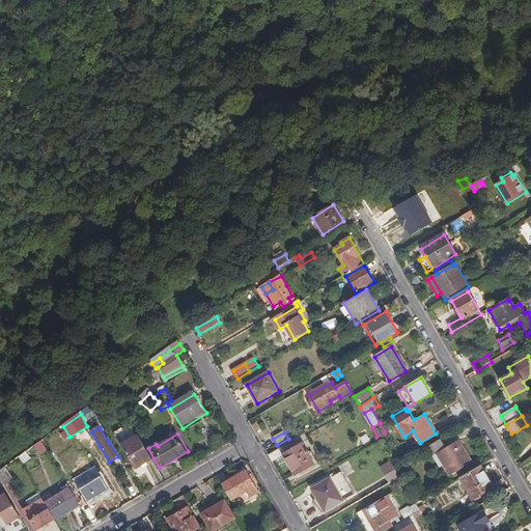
[(148,448),(140,435),(123,444),(138,467),(154,458),(148,448)]
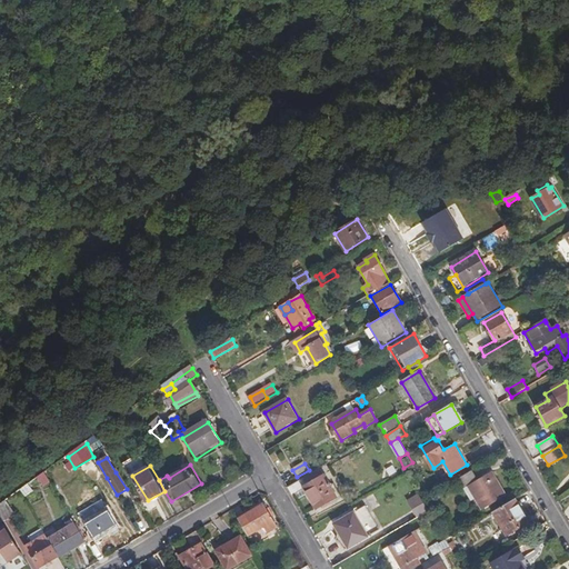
[(390,476),(397,471),(392,466),(386,470),(390,476)]
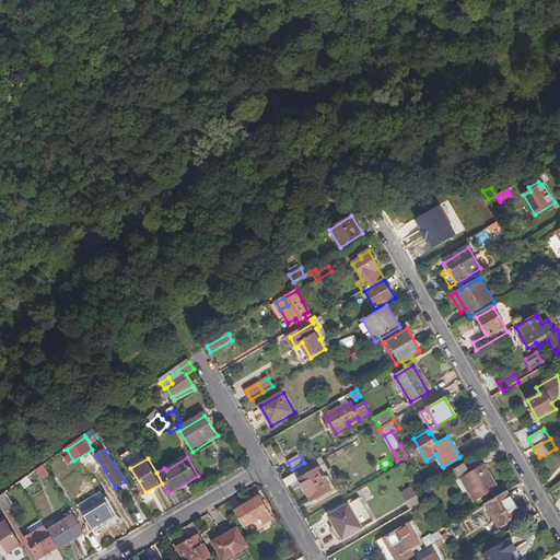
[(319,469),(315,462),(299,470),(303,477),(319,469)]
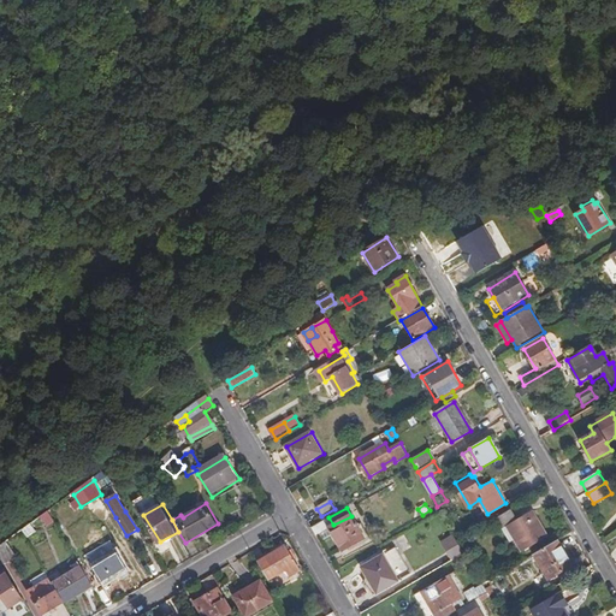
[(517,520),(511,509),(502,515),(523,551),(548,538),(532,513),(517,520)]
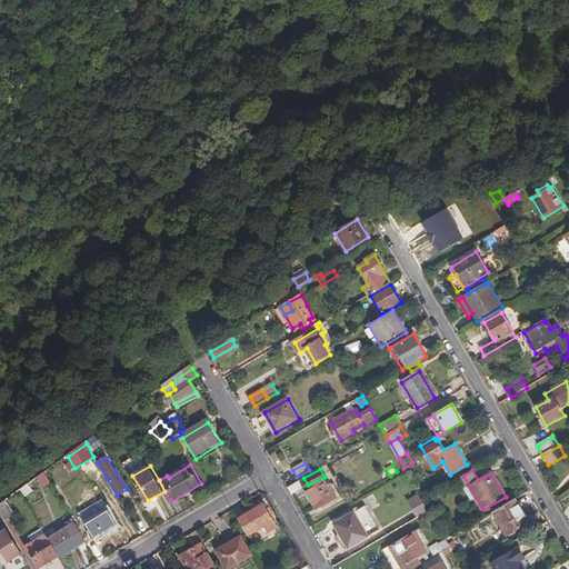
[(49,477),(46,472),(39,478),(41,481),(49,477)]
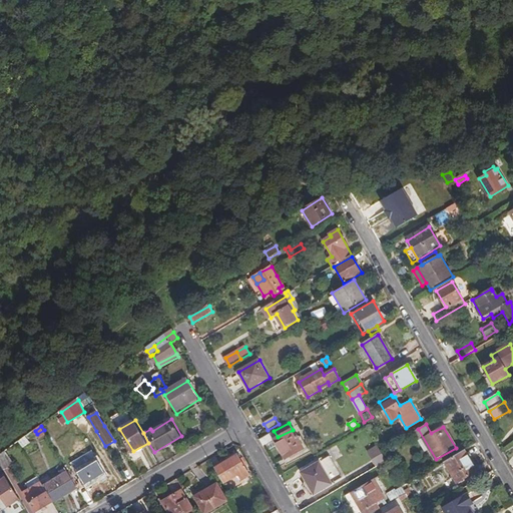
[(278,437),(274,431),(261,439),(265,447),(277,441),(287,459),(305,448),(294,429),(293,430),(278,437)]
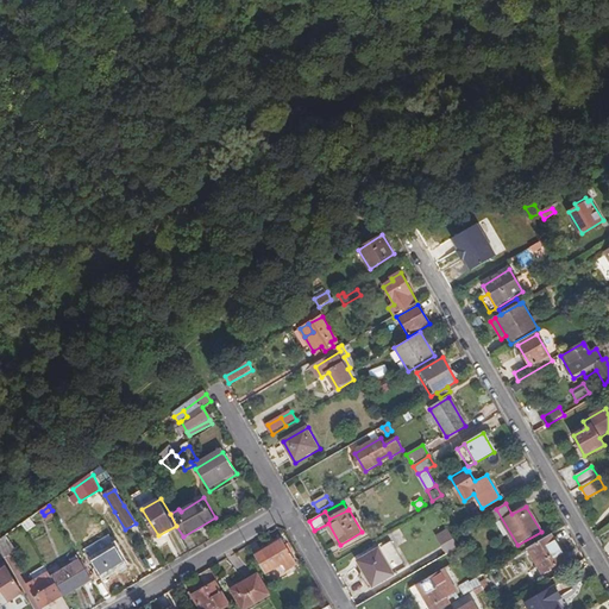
[(24,523),(30,532),(38,526),(32,518),(24,523)]
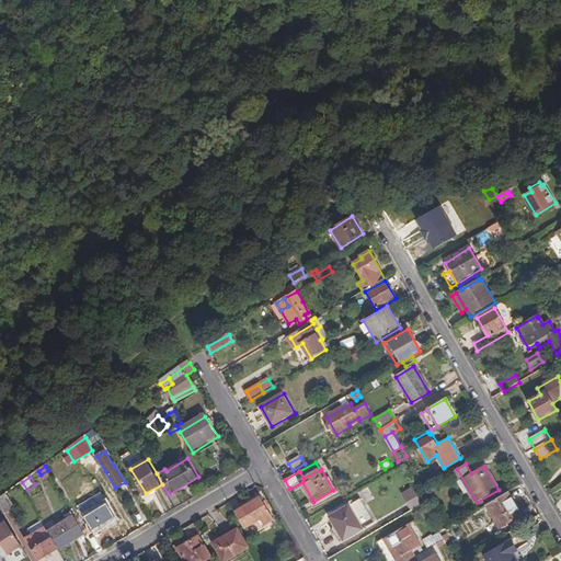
[(522,515),(507,492),(485,505),(499,528),(522,515)]
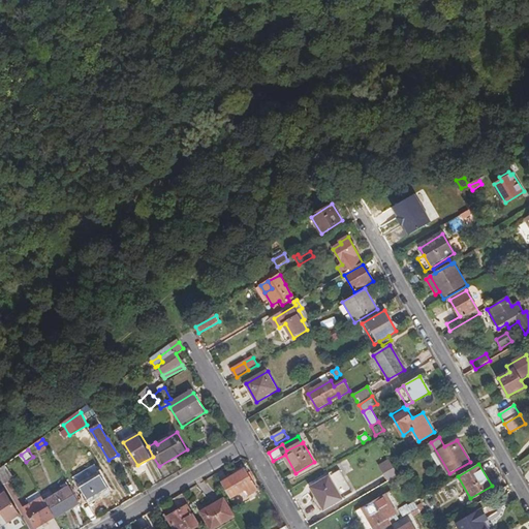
[(0,477),(5,486),(17,478),(7,465),(0,470),(0,477)]
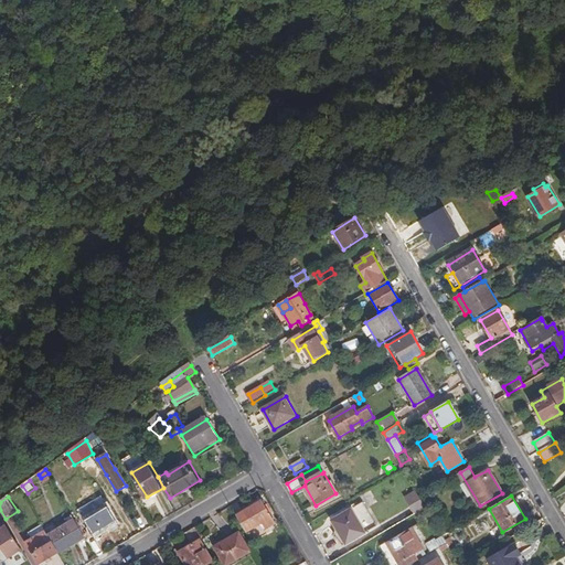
[(247,511),(238,516),(246,531),(263,522),(267,530),(276,524),(260,499),(245,508),(247,511)]
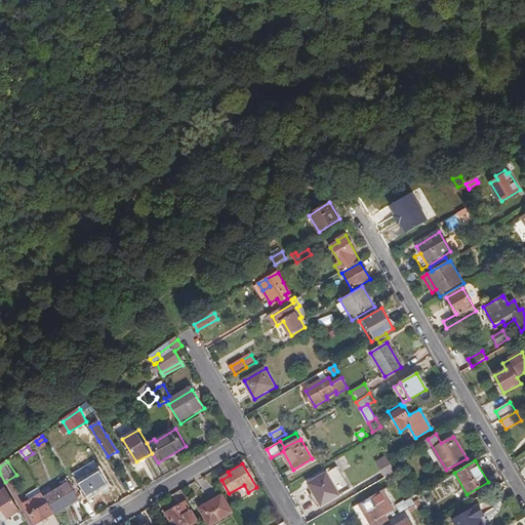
[(351,489),(337,467),(310,483),(323,505),(351,489)]
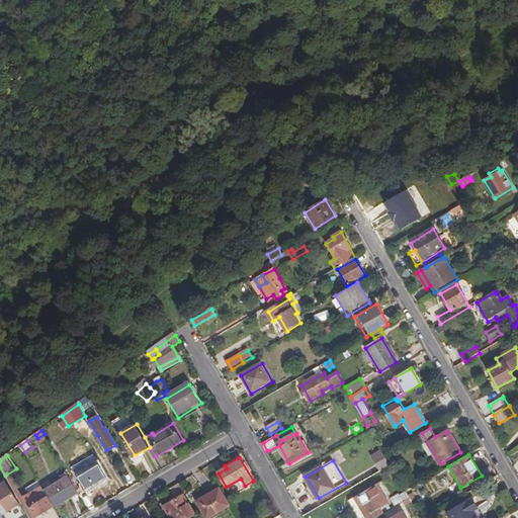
[(79,478),(87,472),(84,467),(76,472),(79,478)]
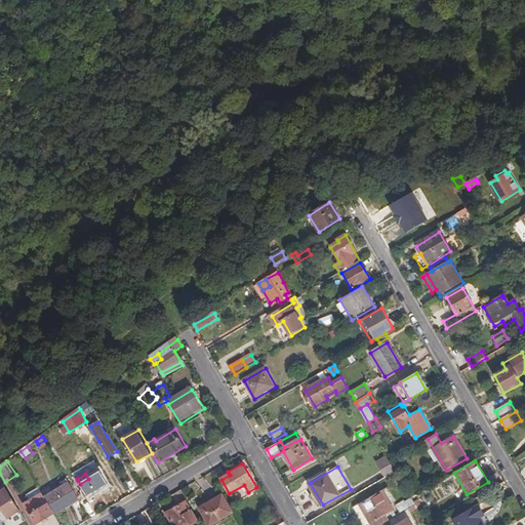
[(77,479),(71,483),(83,502),(104,490),(94,475),(88,479),(80,484),(77,479)]
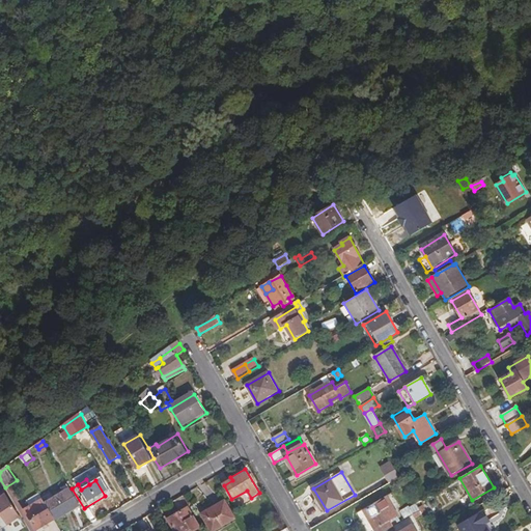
[(80,504),(72,488),(47,504),(56,520),(80,504)]
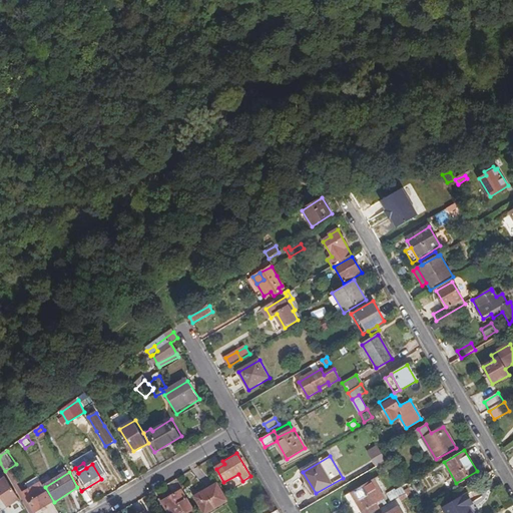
[(398,479),(402,486),(407,483),(403,476),(398,479)]
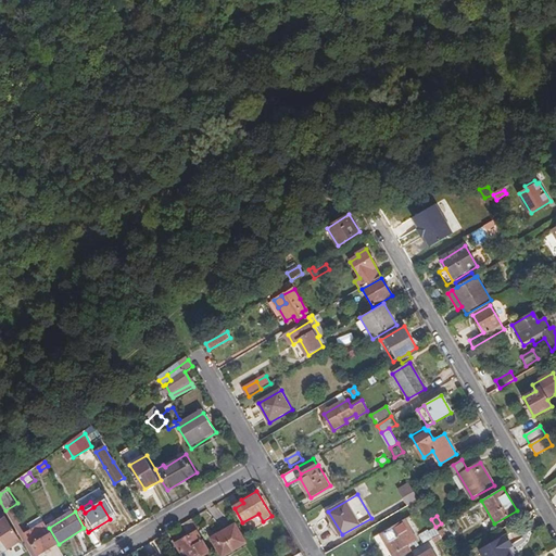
[(0,534),(2,539),(9,550),(23,541),(9,517),(0,521),(0,534)]
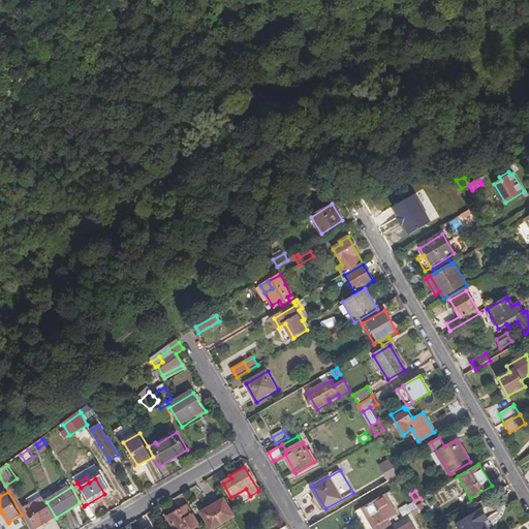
[(189,502),(184,493),(175,498),(180,507),(168,515),(176,528),(183,528),(185,528),(189,528),(199,524),(188,503),(189,502)]
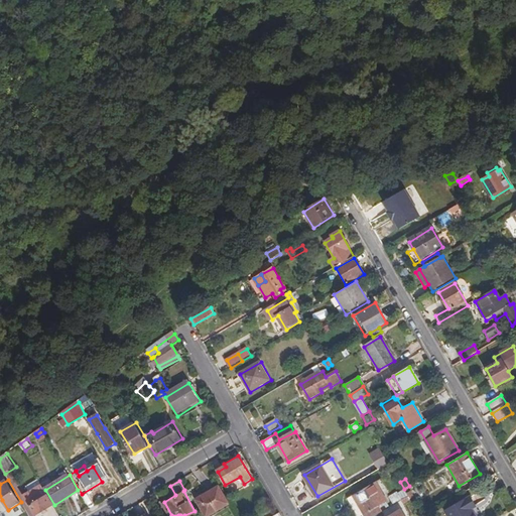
[(364,515),(374,515),(380,512),(376,504),(384,499),(376,484),(353,496),(364,515)]
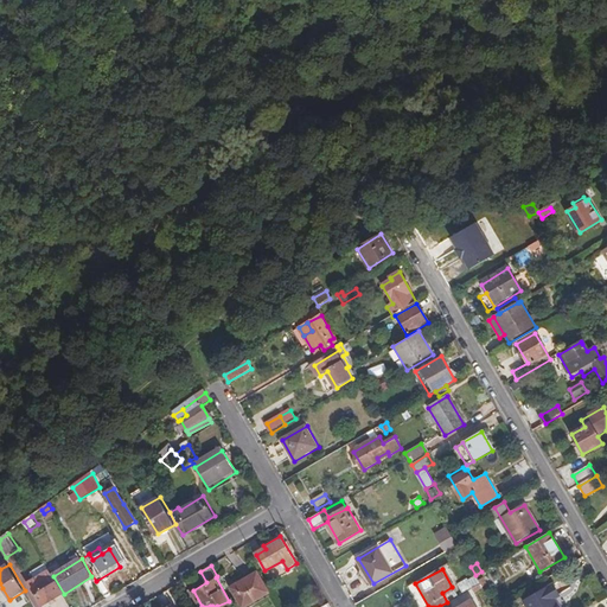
[(268,592),(257,572),(231,587),(243,606),(268,592)]
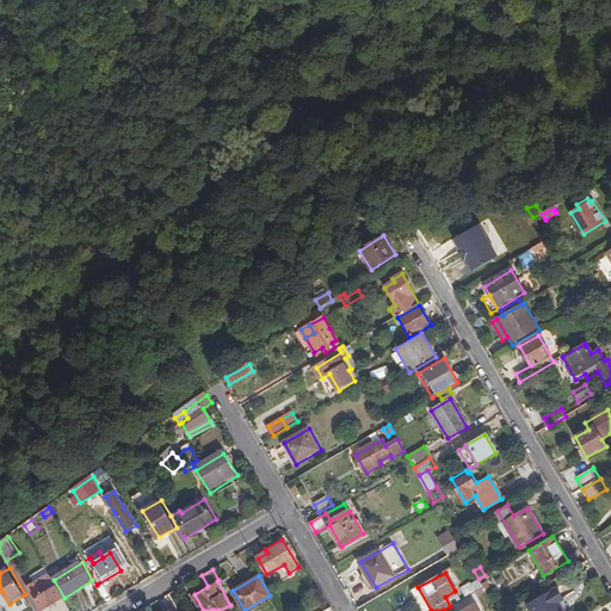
[(491,588),(485,575),(479,579),(479,580),(483,587),(486,591),(491,588)]
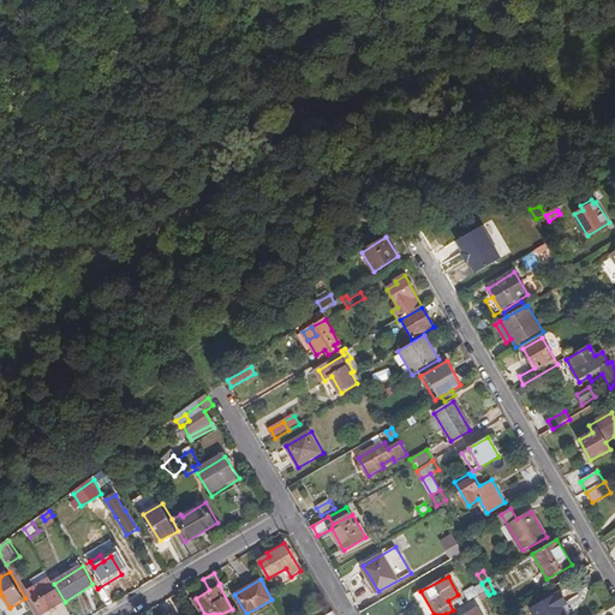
[(54,584),(52,580),(29,593),(42,614),(43,614),(65,602),(54,584)]
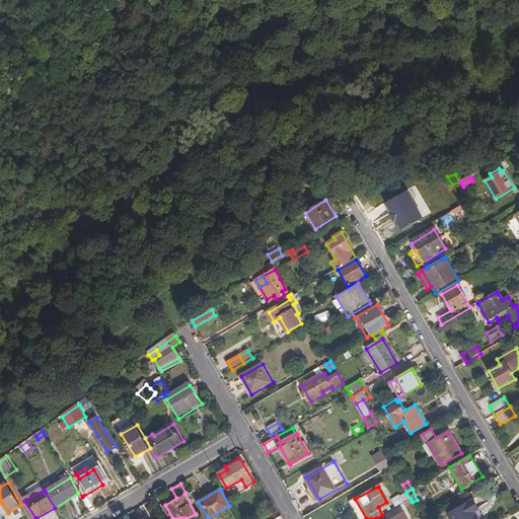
[(396,507),(411,499),(406,493),(400,496),(399,495),(391,499),(396,507)]
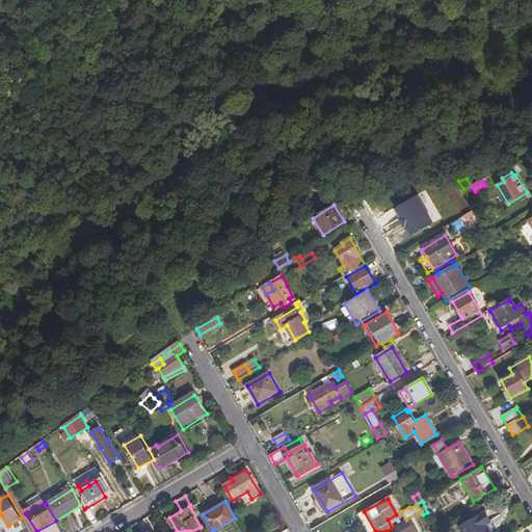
[(403,526),(423,514),(421,511),(406,520),(401,523),(403,526)]
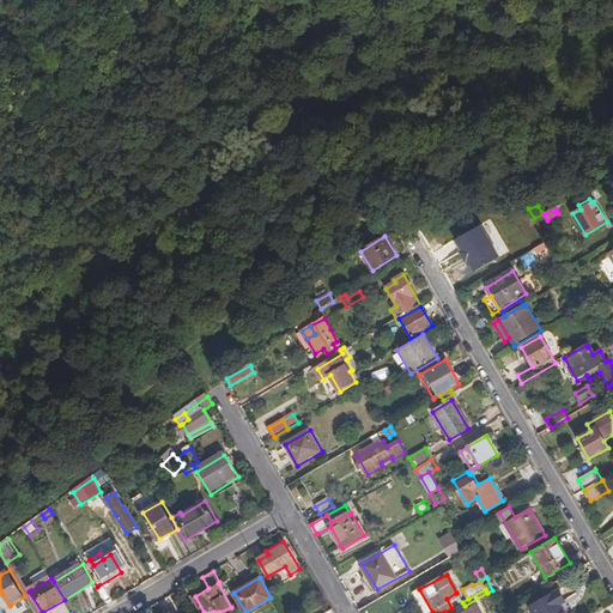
[(565,602),(558,590),(529,607),(533,612),(564,612),(560,605),(565,602)]
